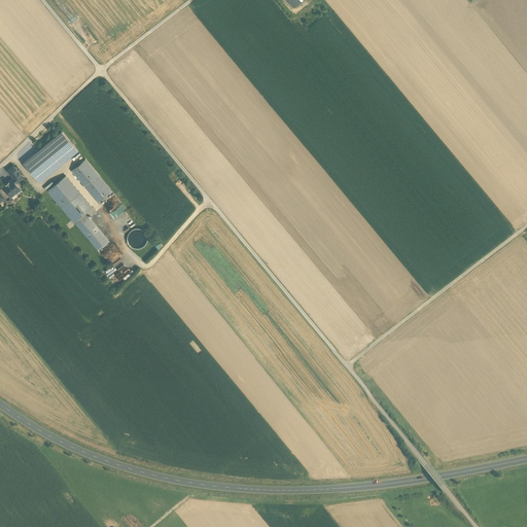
[(62,132),(24,164),(37,180),(75,148),(62,132)]
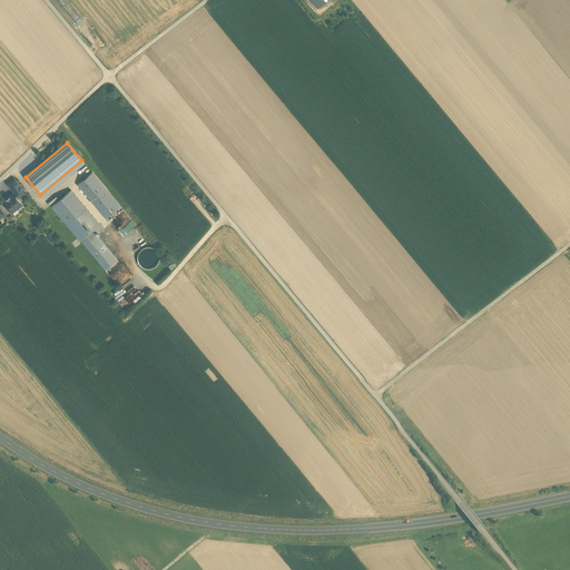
[(121,207),(92,173),(78,185),(107,219),(121,207)]
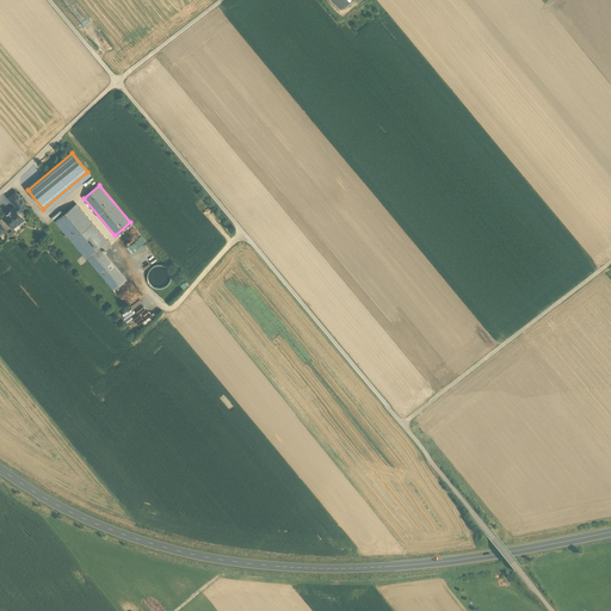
[(16,192),(8,198),(14,204),(22,199),(16,192)]
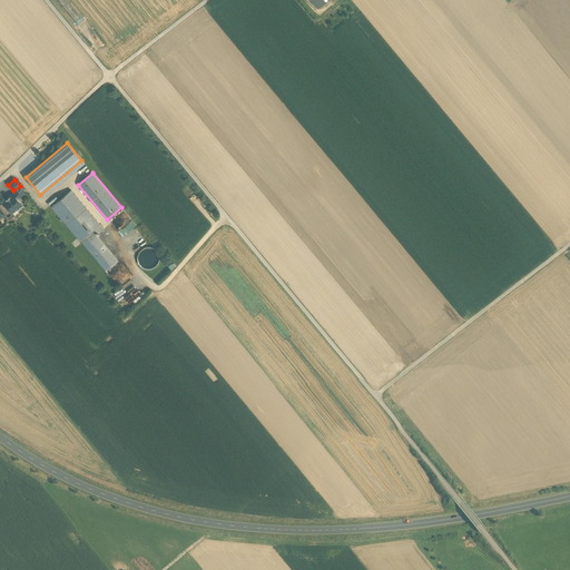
[(20,186),(13,190),(15,193),(15,194),(13,194),(17,198),(25,192),(20,186)]
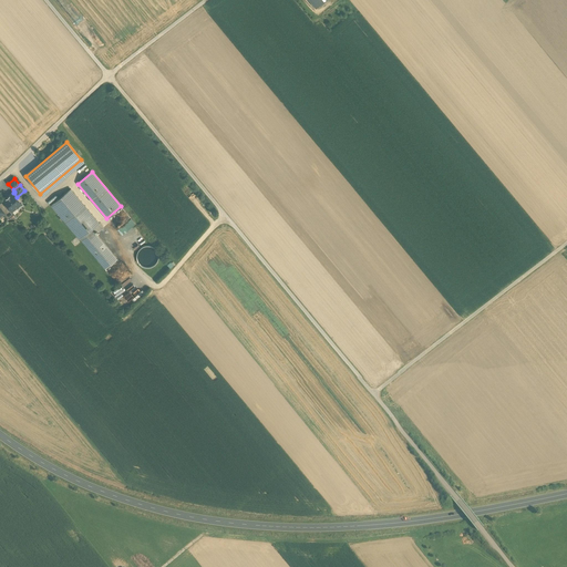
[(100,224),(71,189),(51,205),(80,239),(92,229),(100,224)]
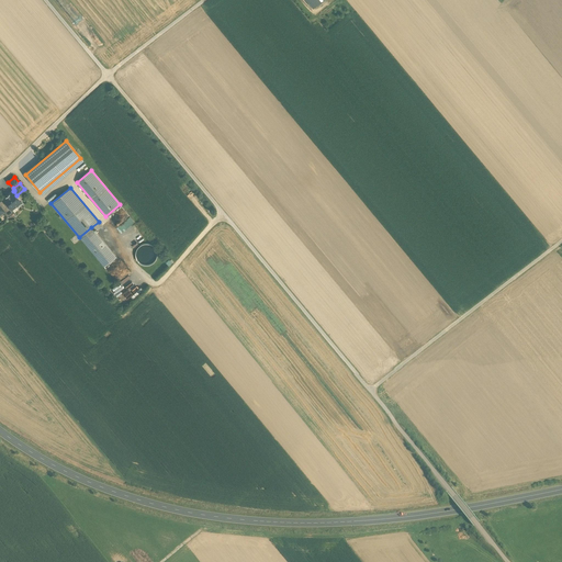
[(13,191),(3,199),(3,200),(12,210),(21,202),(17,195),(13,191)]
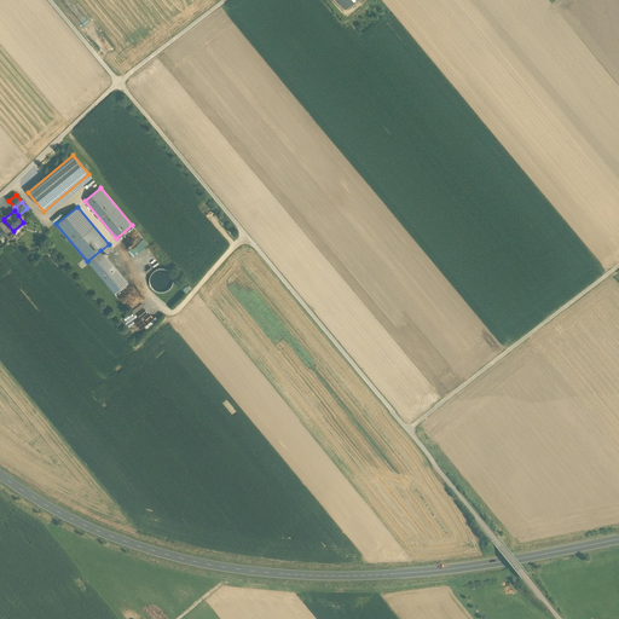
[(208,217),(224,239),(230,235),(213,213),(208,217)]
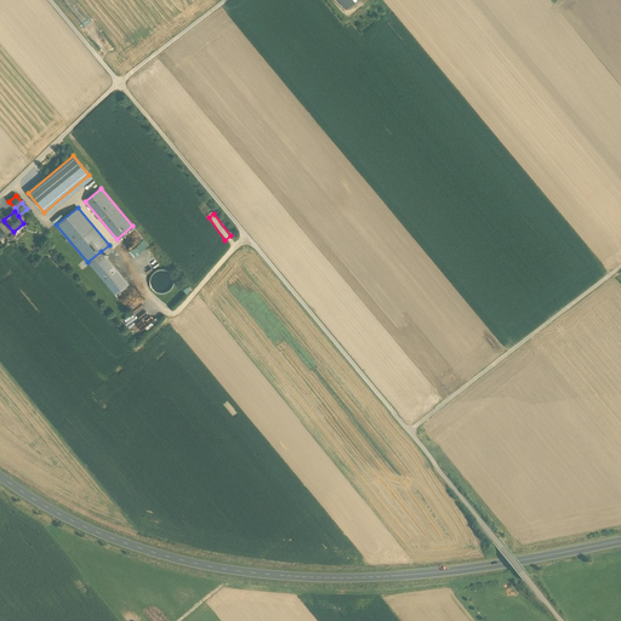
[(13,232),(4,221),(0,222),(0,227),(5,234),(10,240),(16,235),(13,232)]
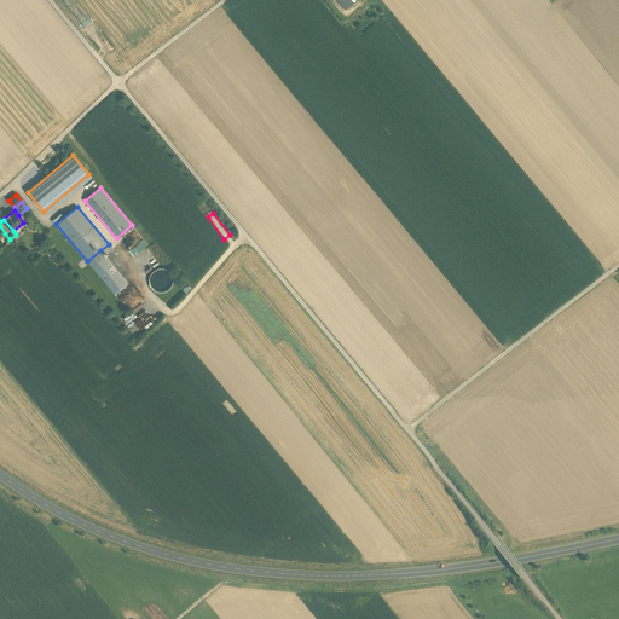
[(143,239),(129,250),(134,256),(148,246),(143,239)]
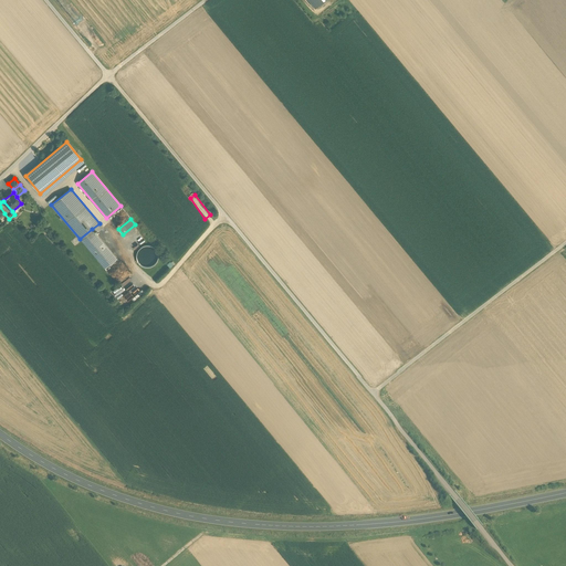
[(92,229),(80,239),(105,270),(117,260),(92,229)]
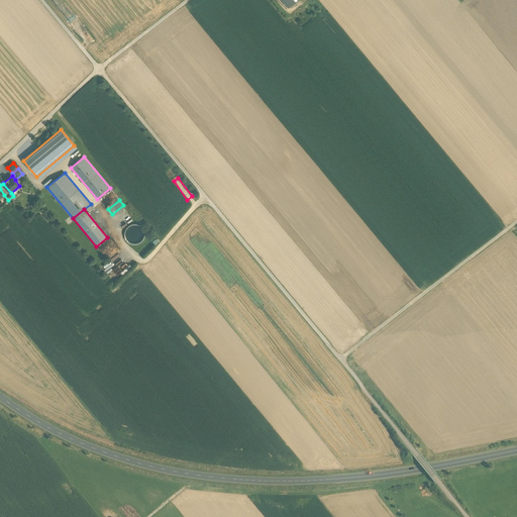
[(144,213),(162,230),(166,226),(148,209),(144,213)]
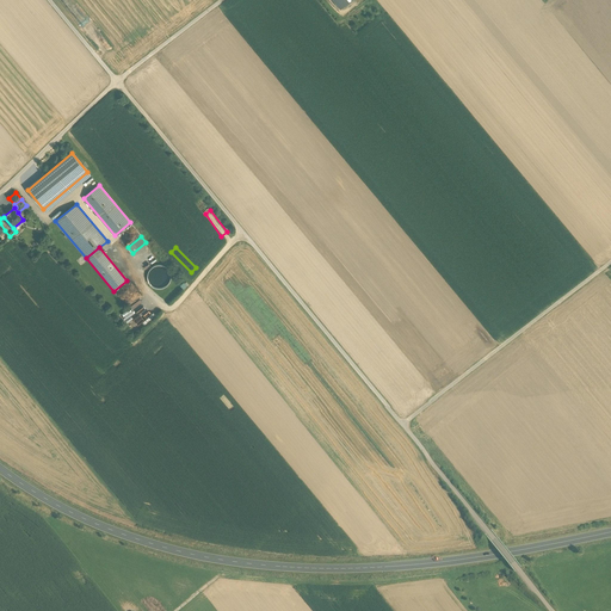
[(171,282),(171,277),(170,272),(167,269),(164,266),(159,265),(154,266),(150,269),(148,273),(147,277),(148,282),(150,285),(155,289),(159,289),(164,288),(167,285),(171,282)]
